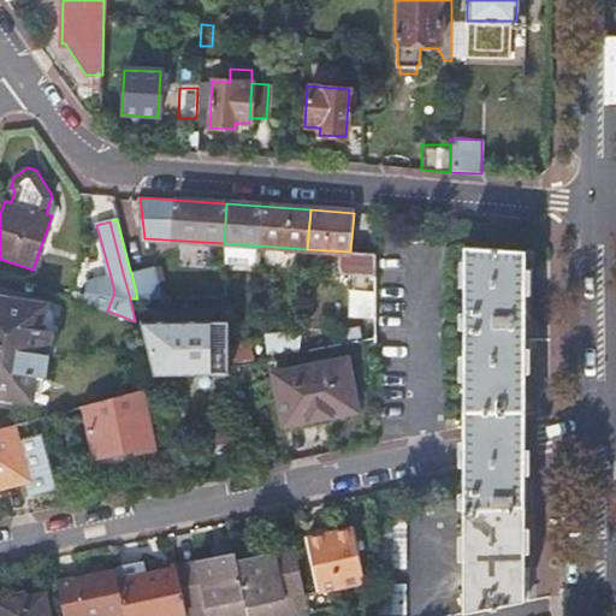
[(463,425),(525,413),(525,250),(463,246),(463,312),(458,311),(458,327),(463,327),(463,425)]
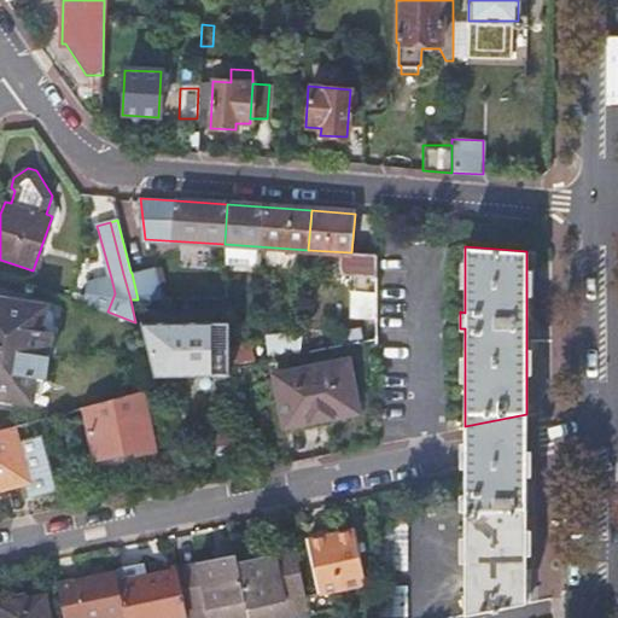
[(132,273),(138,299),(162,299),(163,299),(161,293),(165,292),(163,283),(158,284),(155,268),(132,273)]
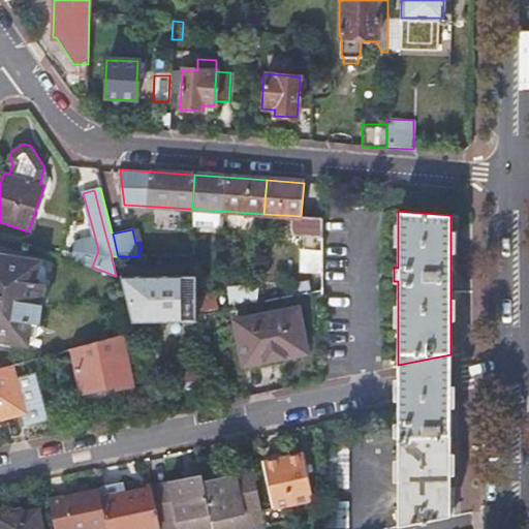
[(0,350),(22,354),(26,333),(37,335),(45,282),(36,280),(37,271),(0,263),(0,350)]
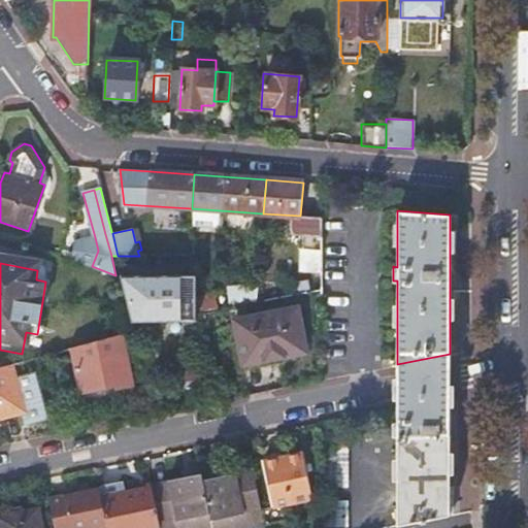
[(133,321),(196,321),(195,315),(196,276),(122,277),(133,321)]
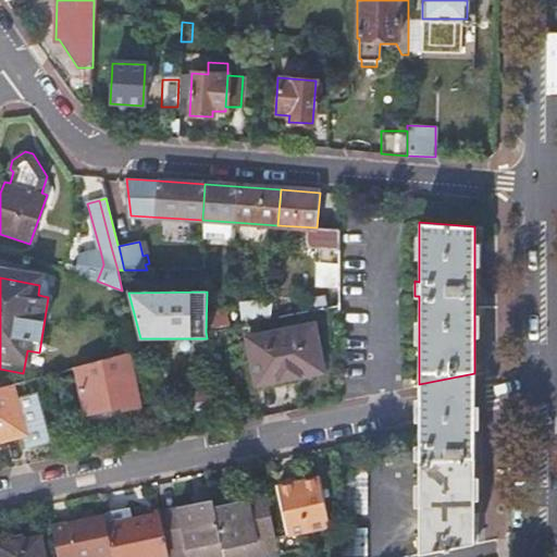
[(247,336),(255,384),(321,371),(313,324),(247,336)]
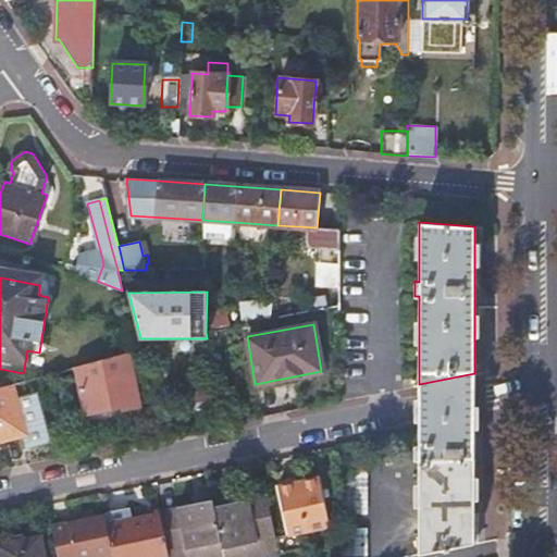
[(138,404),(127,351),(76,367),(81,387),(75,388),(75,392),(81,391),(86,411),(119,404),(121,410),(122,410),(122,407),(138,404)]
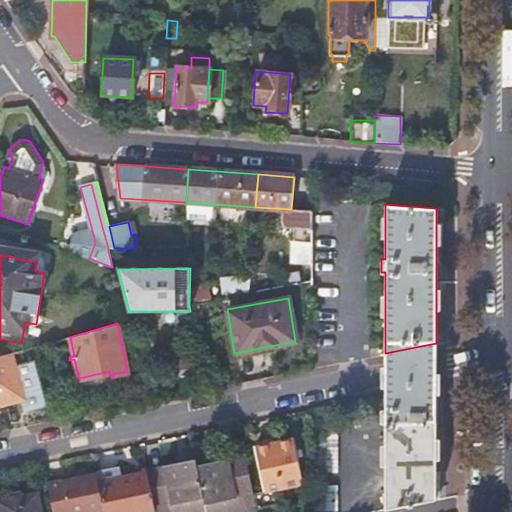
[(385,394),(436,383),(436,366),(436,343),(385,353),(385,376),(385,394)]
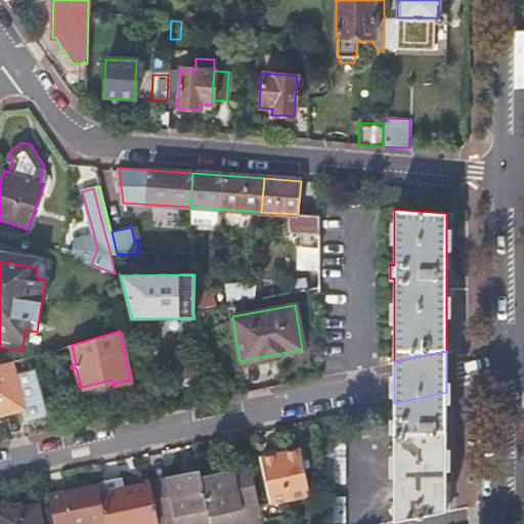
[(0,410),(23,404),(14,374),(10,357),(0,359),(0,410)]
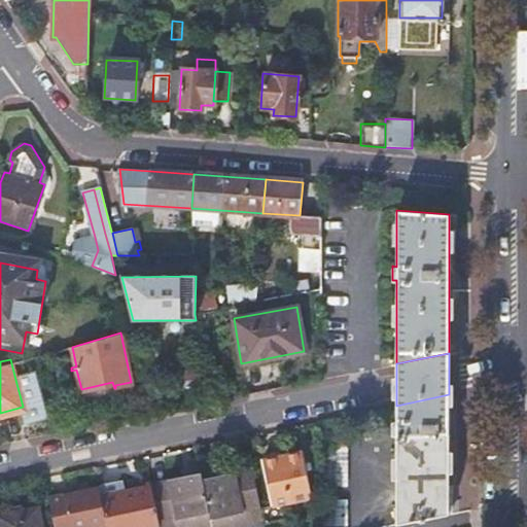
[(32,372),(14,376),(23,407),(25,416),(43,411),(32,372)]
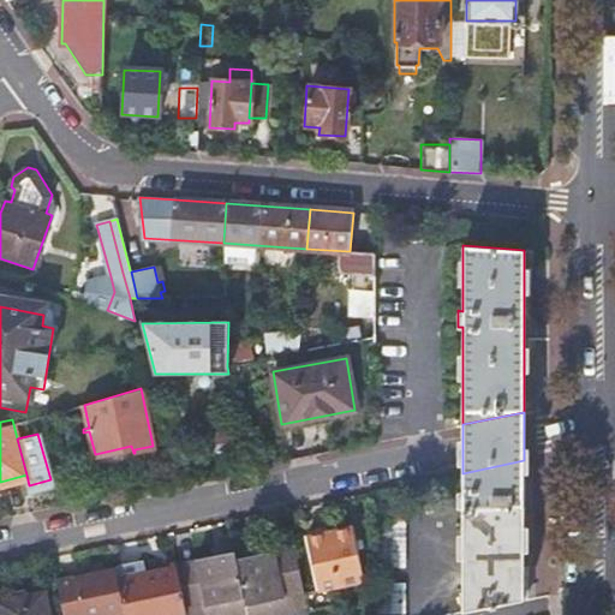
[(524,599),(524,460),(463,473),(463,490),(458,490),(458,507),(464,507),(463,611),(524,599)]
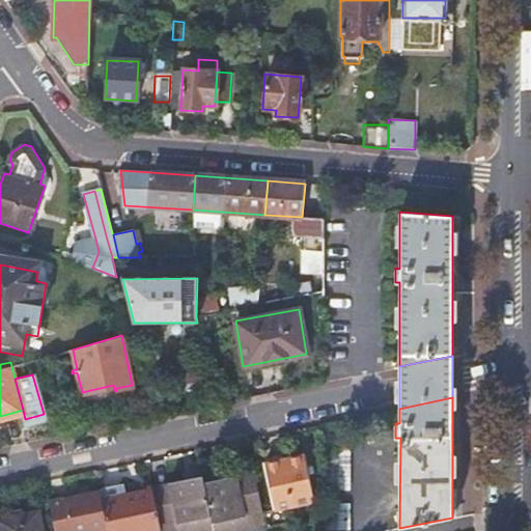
[(314,500),(304,455),(282,459),(281,455),(268,458),(268,463),(266,464),(275,509),(314,500)]
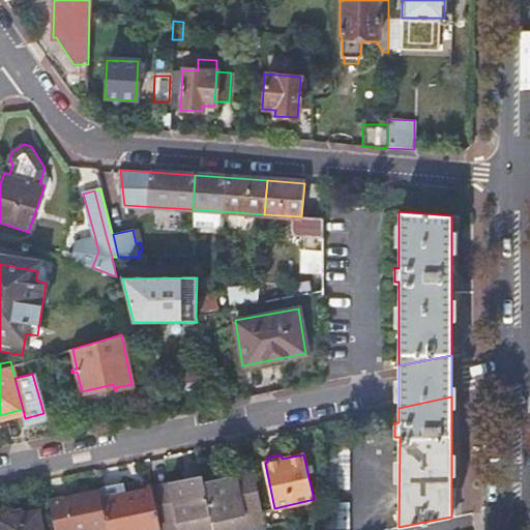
[(160,529),(211,520),(205,489),(204,479),(152,490),(160,529)]
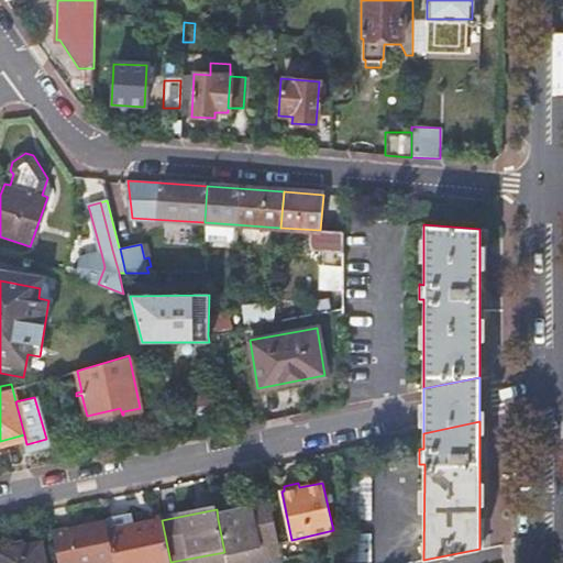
[(225,558),(279,547),(272,509),(218,519),(224,552),(225,558)]
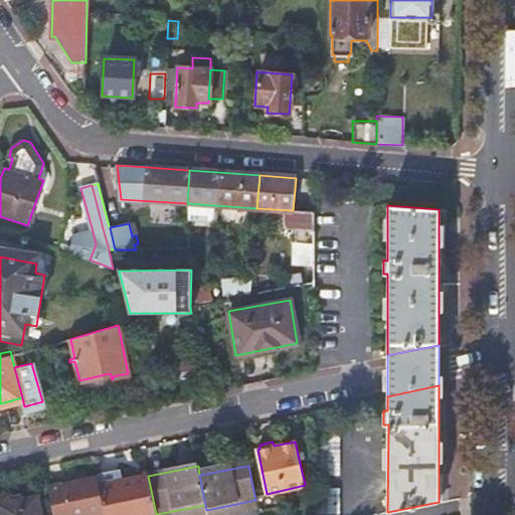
[(105,512),(105,514),(153,514),(156,514),(148,476),(124,481),(122,472),(98,476),(98,478),(99,487),(105,512)]
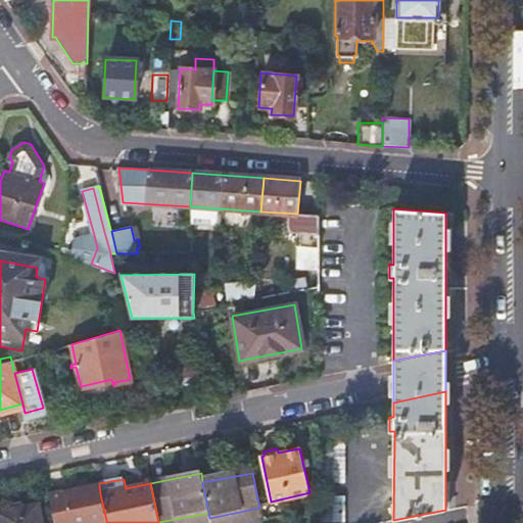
[(54,522),(89,522),(106,520),(100,494),(99,485),(49,494),(54,522)]
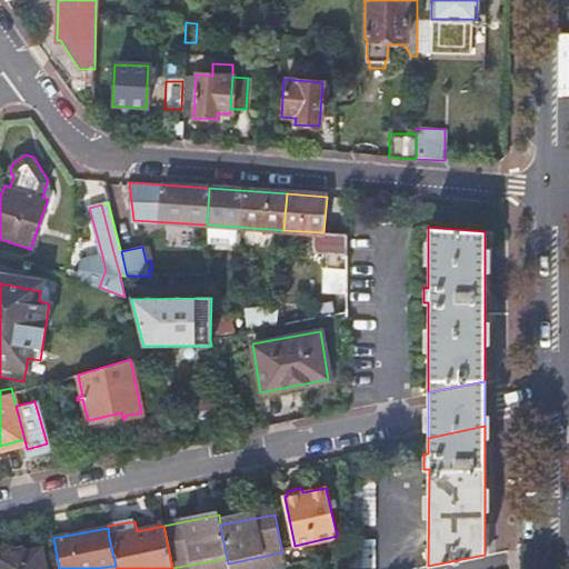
[(46,568),(41,547),(0,555),(0,568),(46,568)]
